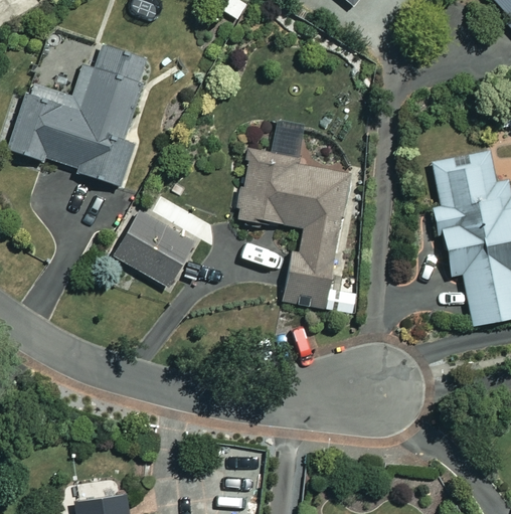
[(510,0),(494,0),(510,17),(510,21),(508,23),(510,25),(510,0)]
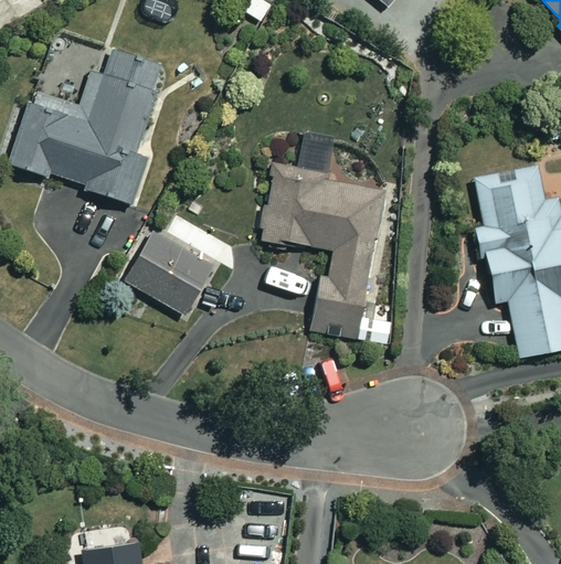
[(161,67),(113,52),(93,112),(32,92),(9,163),(134,203),(147,159),(134,155),(161,67)]
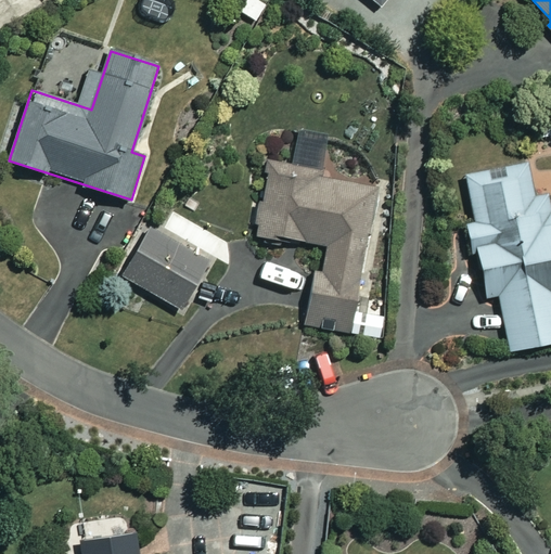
[(318,175),(319,169),(270,160),(257,233),(329,246),(323,273),(315,271),(305,325),(380,338),(392,272),(362,267),(376,184),(318,175)]
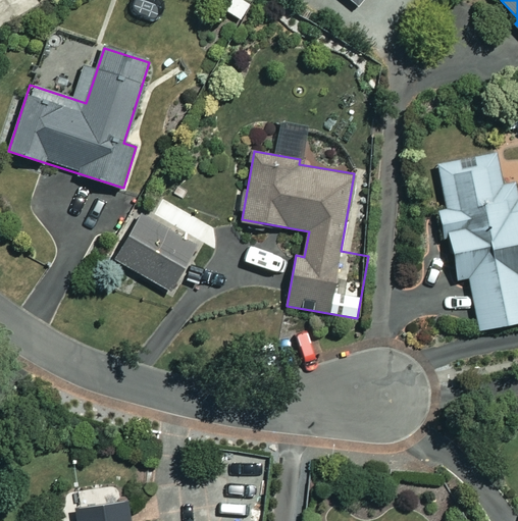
[(502,187),(496,154),(438,165),(448,209),(443,210),(457,280),(469,277),(479,329),(517,321),(517,184),(502,187)]
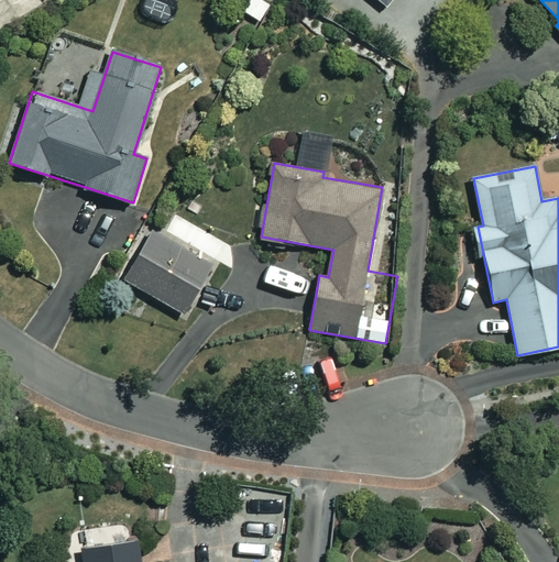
[(210,260),(151,229),(124,282),(184,311),(210,260)]
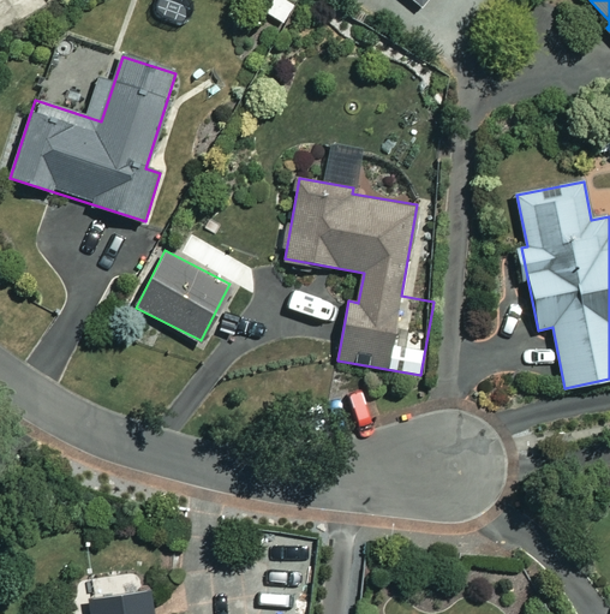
[(154,613),(151,592),(91,600),(93,613),(154,613)]
